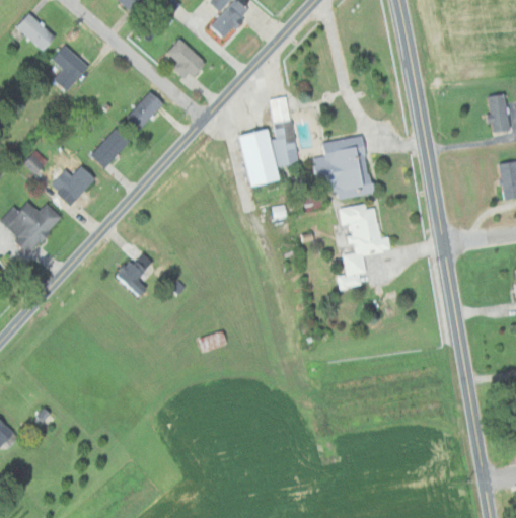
[(118,0),(133,11),(140,0),(118,0)]
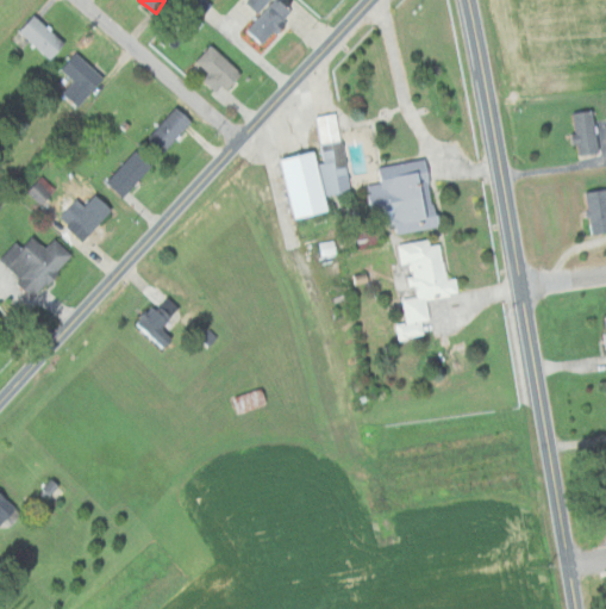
[(258,47),(289,14),(274,0),(244,32),(258,47)]
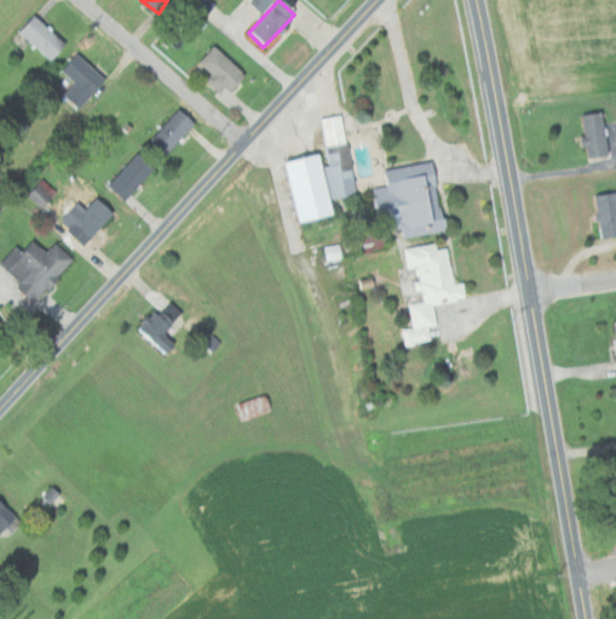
[(252,0),(248,4),(259,15),(272,0),(252,0)]
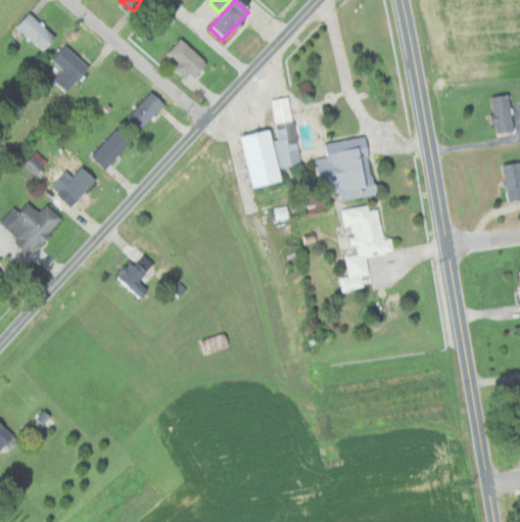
[(14,27),(44,53),(57,39),(28,12),(14,27)]
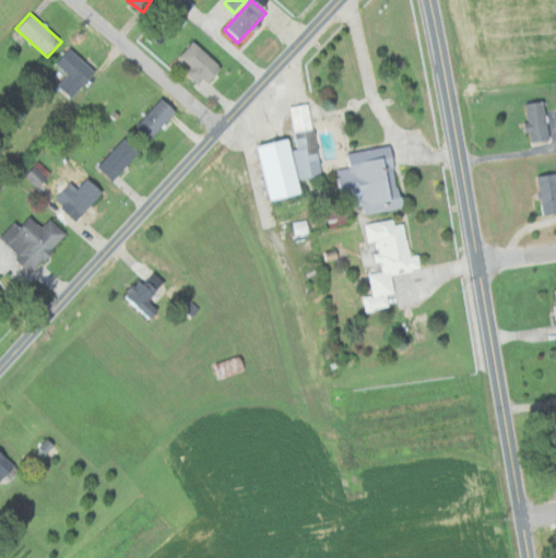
[(190,69),(185,73),(198,87),(219,68),(193,42),(178,56),(190,69)]
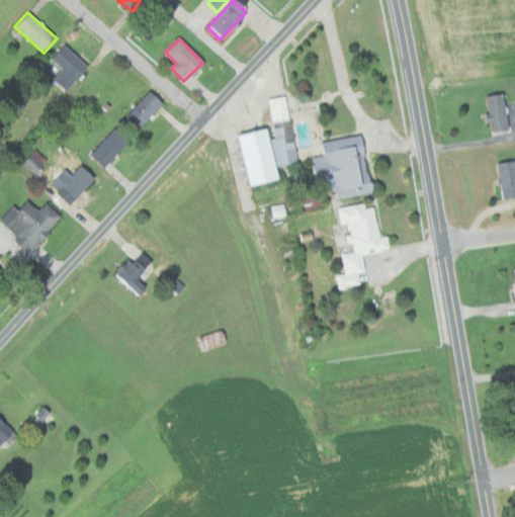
[(63,69),(53,80),(65,91),(87,67),(63,46),(51,59),(63,69)]
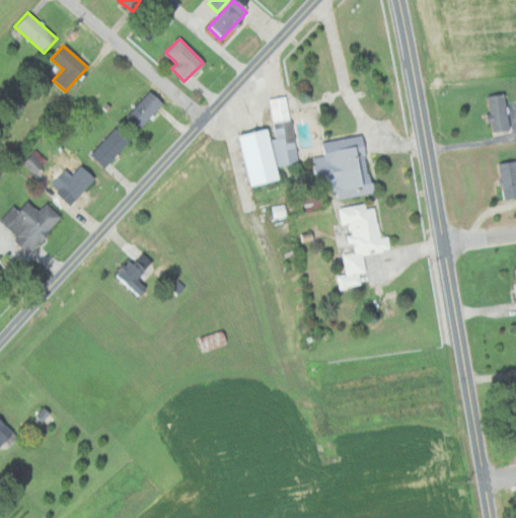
[(137,131),(161,104),(148,93),(124,119),(137,131)]
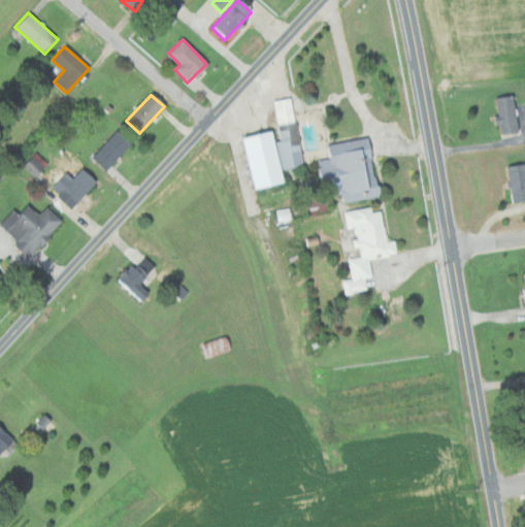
[(497,135),(516,133),(512,96),(493,98),(497,135)]
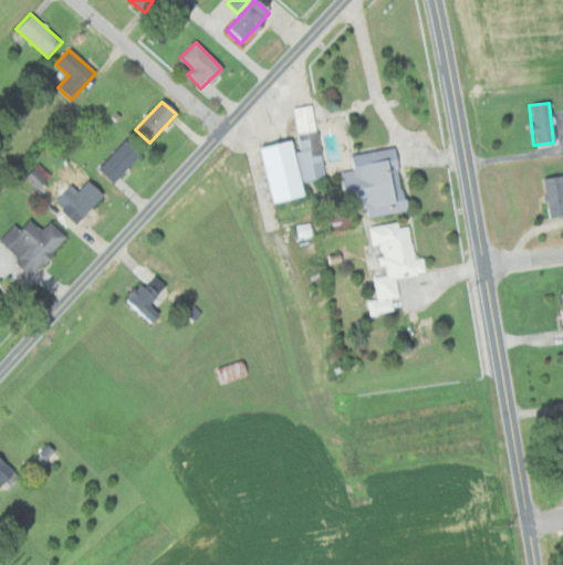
[(325,178),(313,105),(293,108),(301,152),(296,152),(301,181),(325,178)]
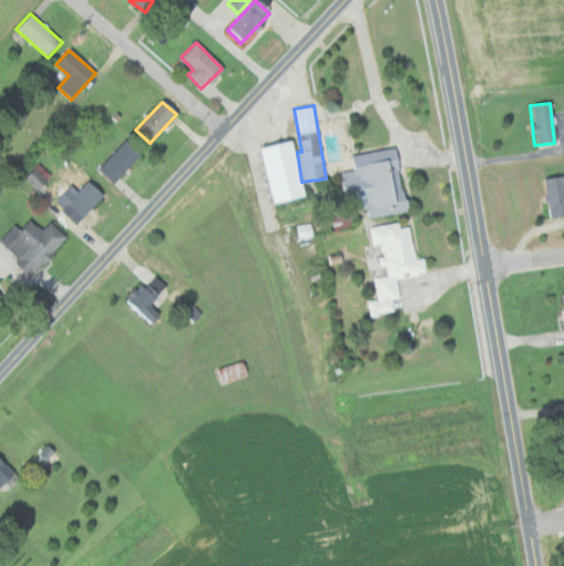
[(267,204),(301,198),(299,183),(301,183),(294,141),(257,147),(267,204)]
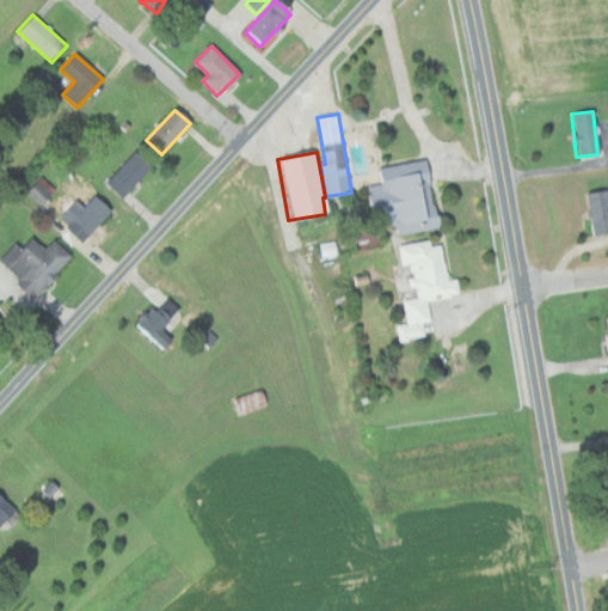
[(104,185),(121,200),(149,167),(133,153),(104,185)]
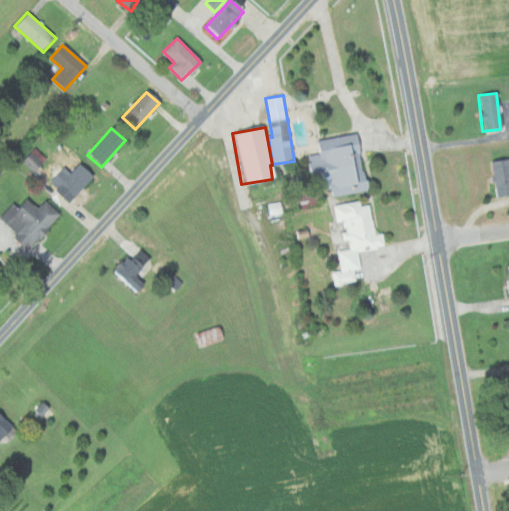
[(316,141),(318,154),(306,156),(310,179),(327,176),(331,197),(367,191),(357,134),(316,141)]
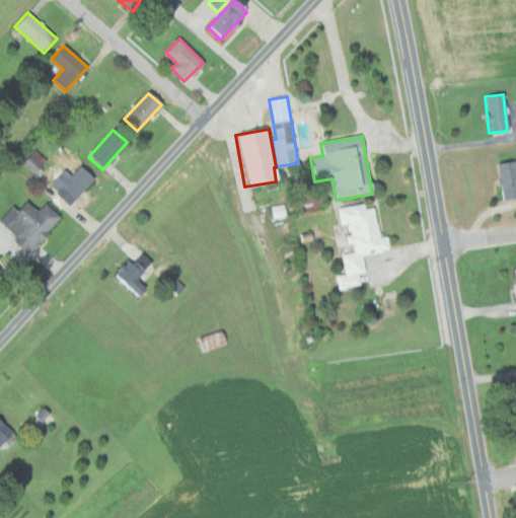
[(501,201),(515,199),(515,161),(498,163),(501,201)]
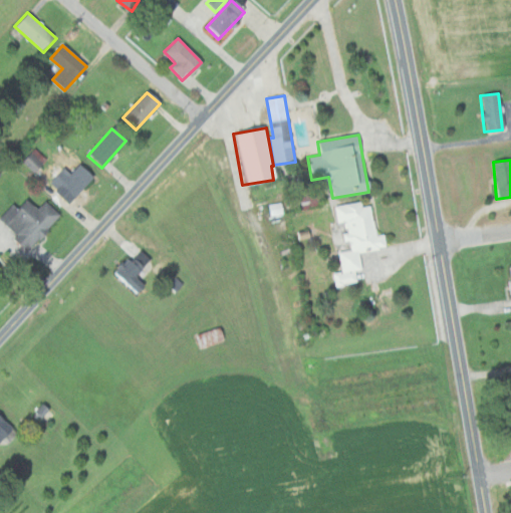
[(93,178),(79,164),(68,176),(61,170),(47,185),(68,204),(93,178)]
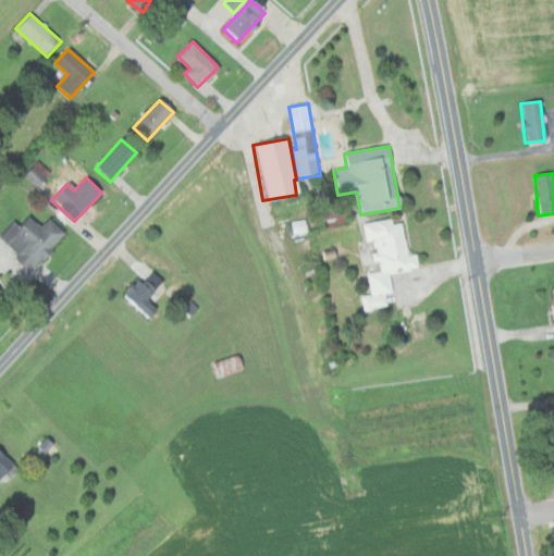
[(41,227),(27,215),(4,244),(23,258),(19,263),(31,274),(65,231),(49,218),(41,227)]
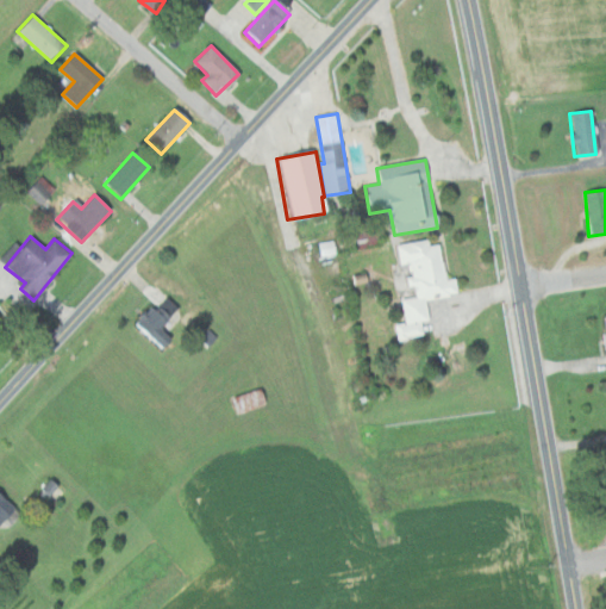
[(426,300),(458,296),(456,279),(445,280),(441,244),(428,247),(428,241),(397,246),(399,266),(408,265),(410,277),(405,278),(407,289),(414,287),(416,298),(401,299),(405,323),(395,324),(398,340),(424,336),(422,322),(429,322),(426,300)]
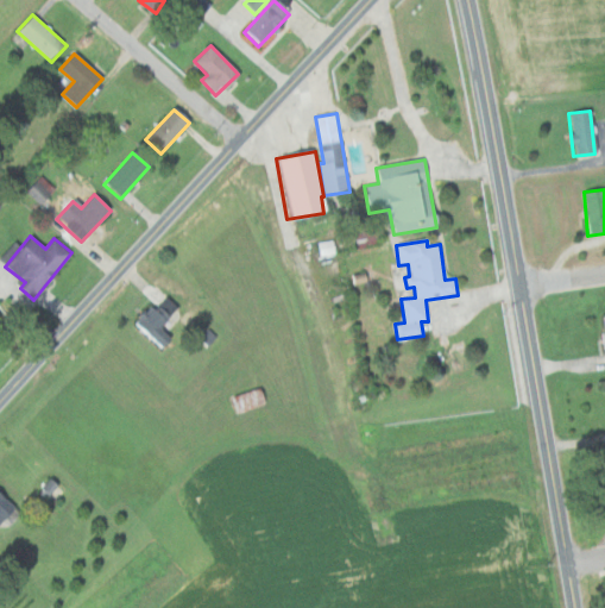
[(168,337),(159,331),(177,307),(161,295),(137,327),(161,346),(168,337)]
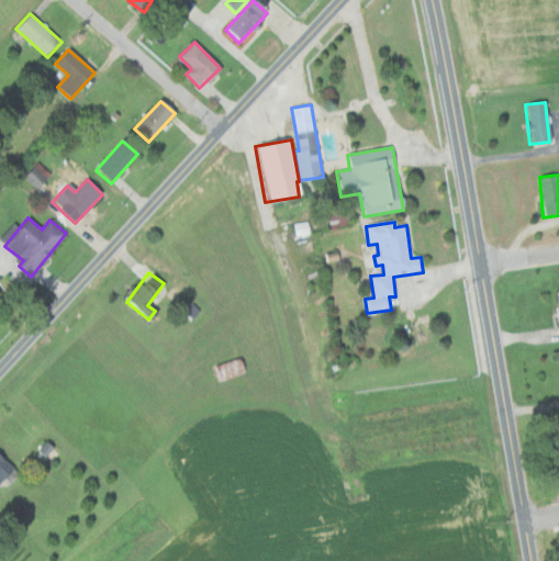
[(248,374),(244,358),(214,365),(219,381),(248,374)]
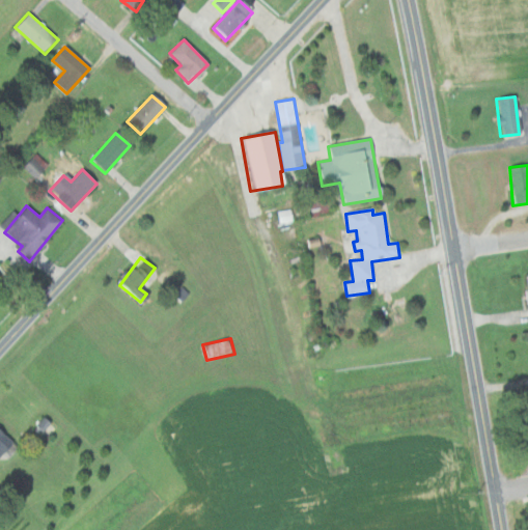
[(0,455),(3,459),(21,443),(0,421),(0,455)]
